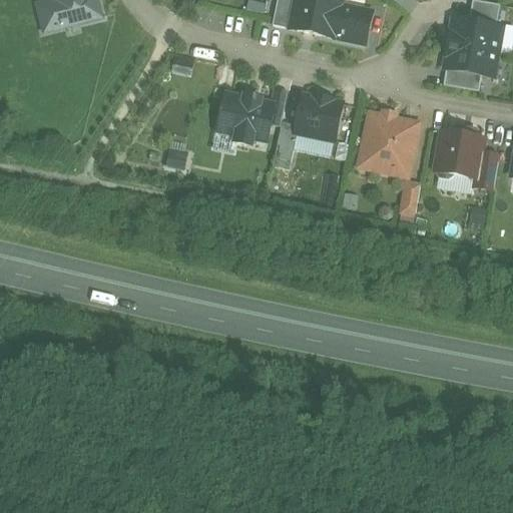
[(38,5),(44,31),(102,17),(97,0),(54,0),(54,1),(38,5)]
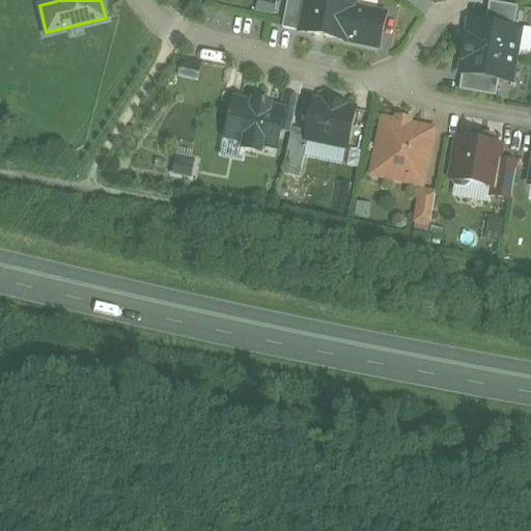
[(287,0),(282,26),(301,30),(306,0),(287,0)]
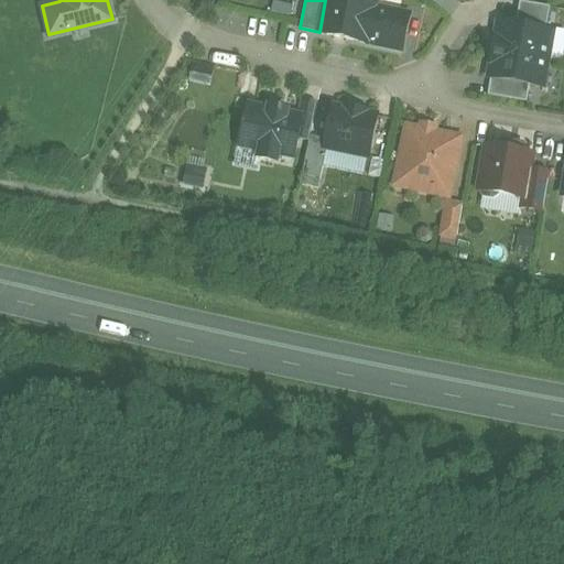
[(410,13),(349,0),(325,0),(320,32),(402,50),(410,13)]
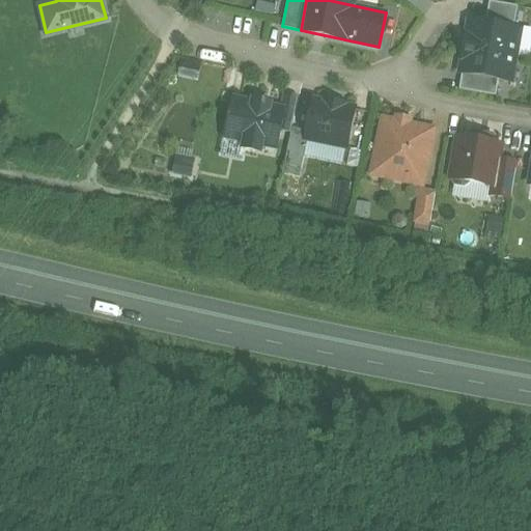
[(518,5),(490,1),(485,23),(514,28),(518,5)]
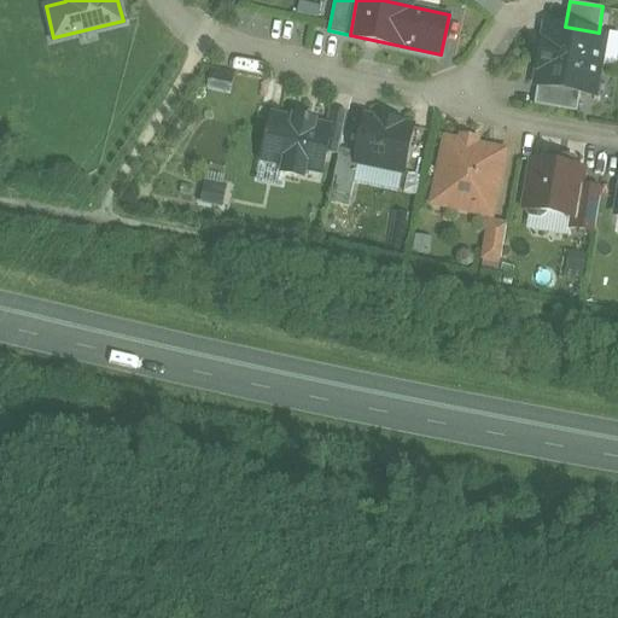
[(565,27),(546,24),(541,54),(600,64),(606,34),(599,33),(565,27)]
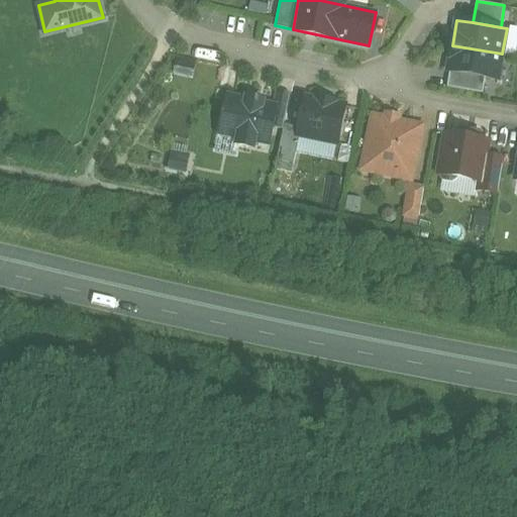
[(502,54),(452,45),(448,70),(449,71),(486,77),(498,79),(502,54)]
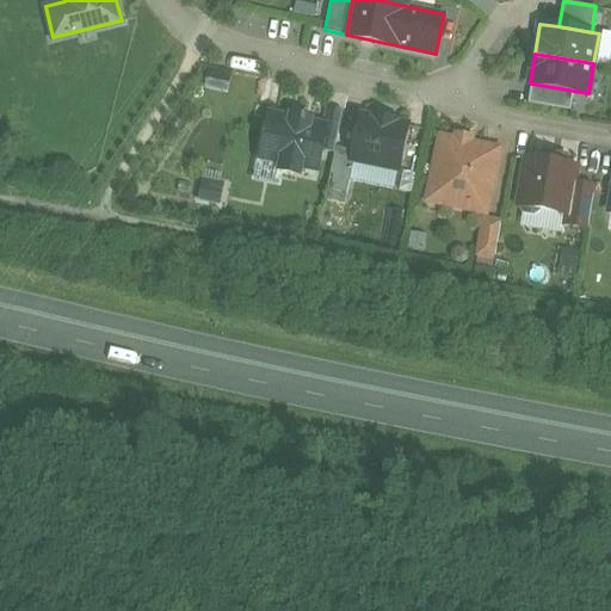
[(232,73),(209,68),(205,87),(227,92),(232,73)]
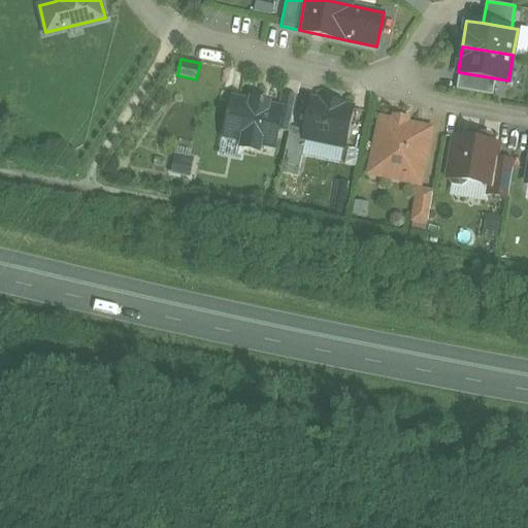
[(496,78),(459,72),(457,89),(493,95),(496,78)]
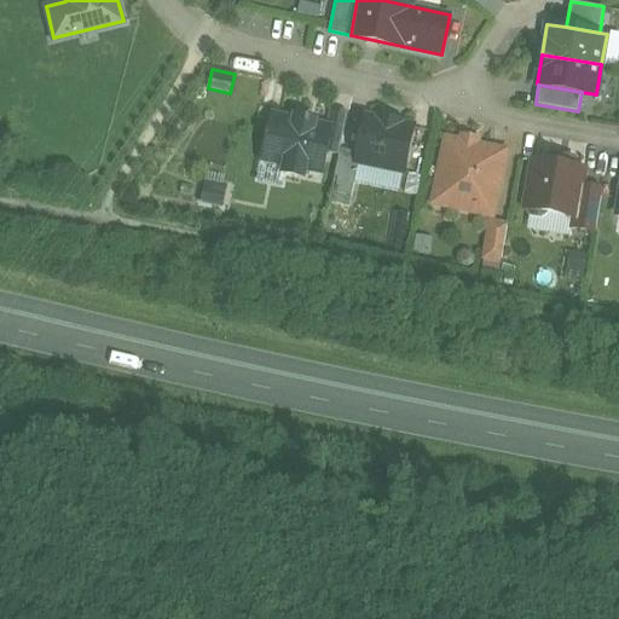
[(348,111),(331,108),(328,123),(335,125),(329,152),(339,155),(340,148),(348,111)]
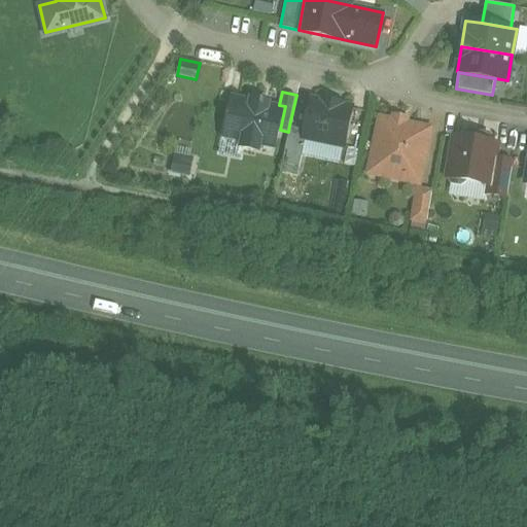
[(272,102),(250,97),(249,99),(231,95),(221,137),(241,141),(239,149),(260,154),(262,146),(275,149),(280,130),(285,106),(279,105),(272,103),(272,102)]
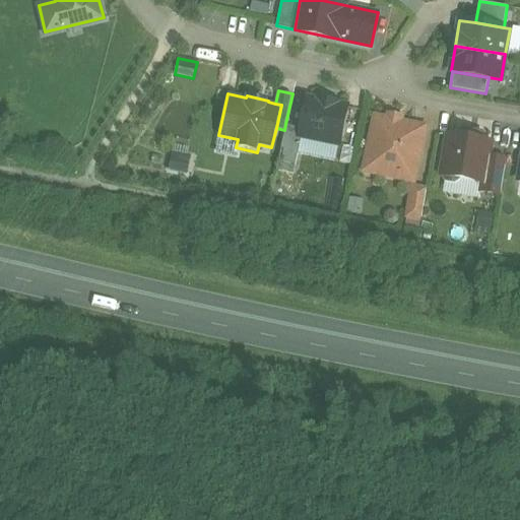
[(349,104),(306,93),(298,127),(296,135),(302,136),(339,145),(349,104)]
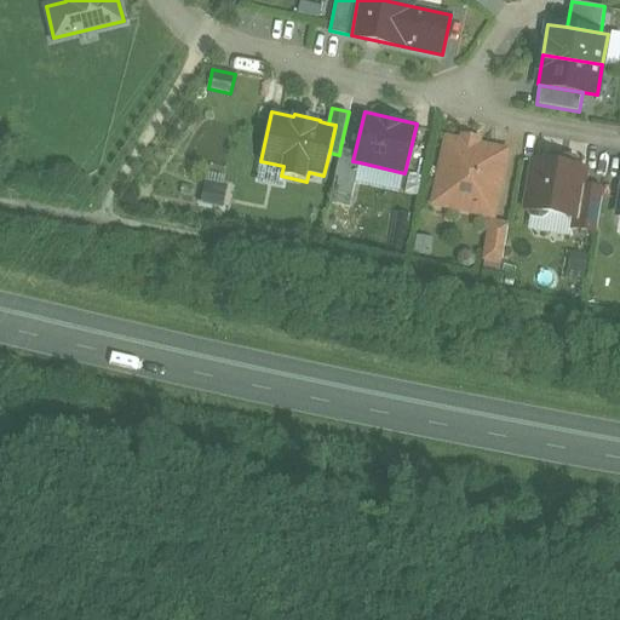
[(460,137),(445,133),(430,205),(495,219),(511,148),(482,142),(482,137),(463,133),(460,137)]
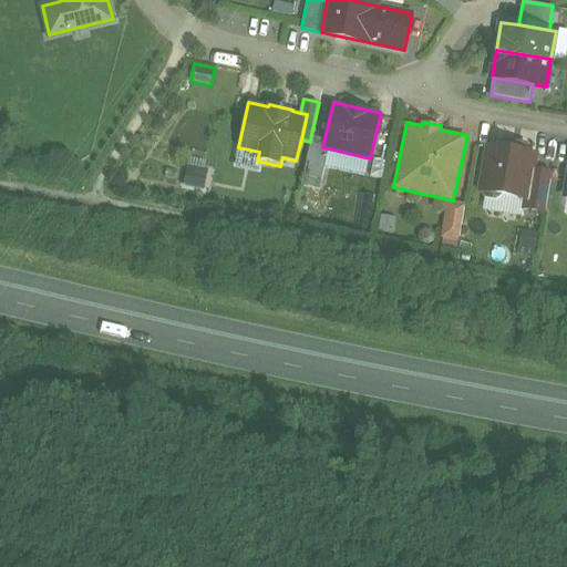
[(325,138),(311,135),(310,142),(303,174),(322,178),(329,148),(322,147),(325,138)]
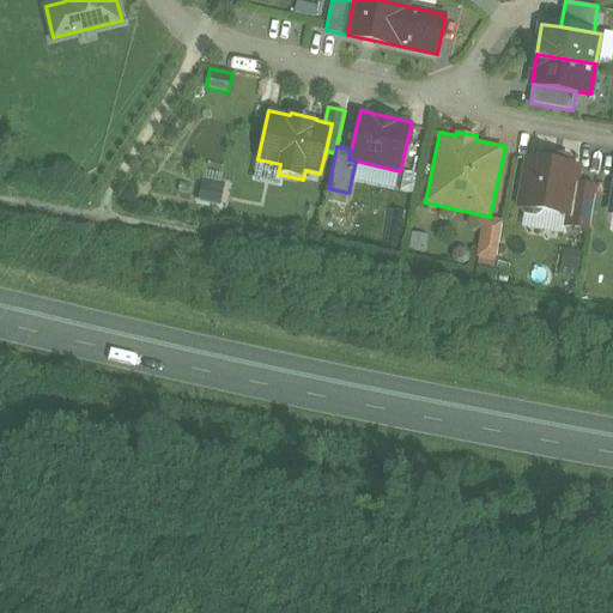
[(545,151),(542,159),(526,156),(515,212),(568,222),(575,182),(577,168),(569,165),(571,156),(545,151)]
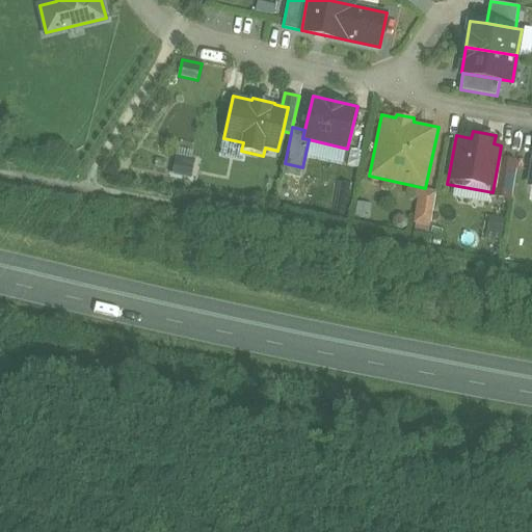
[(191,160),(178,157),(175,171),(188,175),(191,160)]
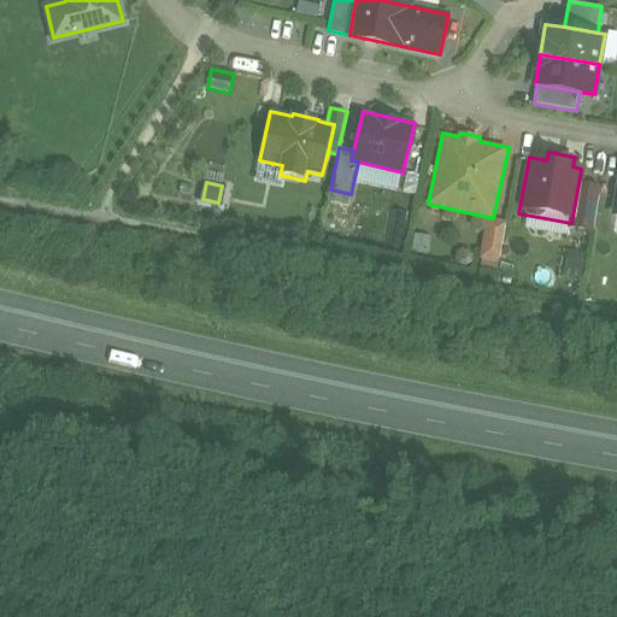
[(601,187),(579,183),(571,223),(571,225),(593,230),(601,187)]
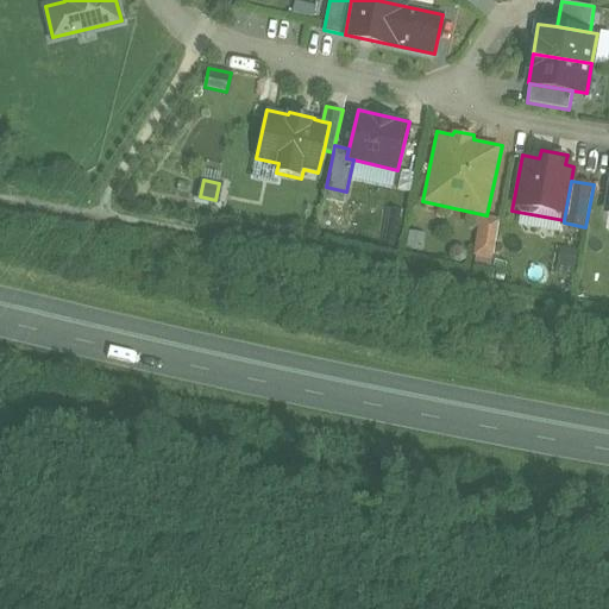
[(500,219),(483,217),(477,252),(493,256),(500,219)]
